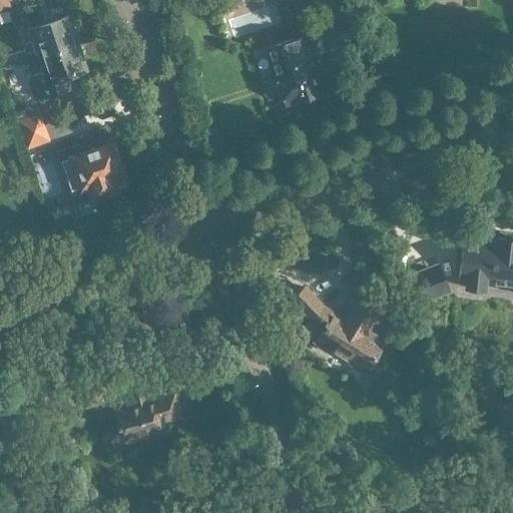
[(7,0),(0,0),(0,9),(10,6),(7,0)]
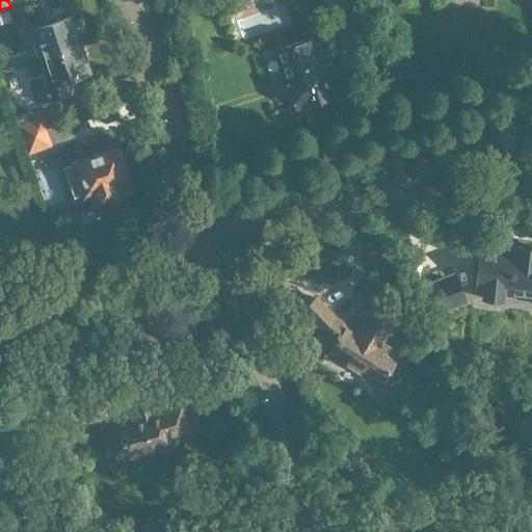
[(31,42),(36,57),(78,44),(69,17),(30,29),(28,23),(16,28),(21,45),(31,42)]
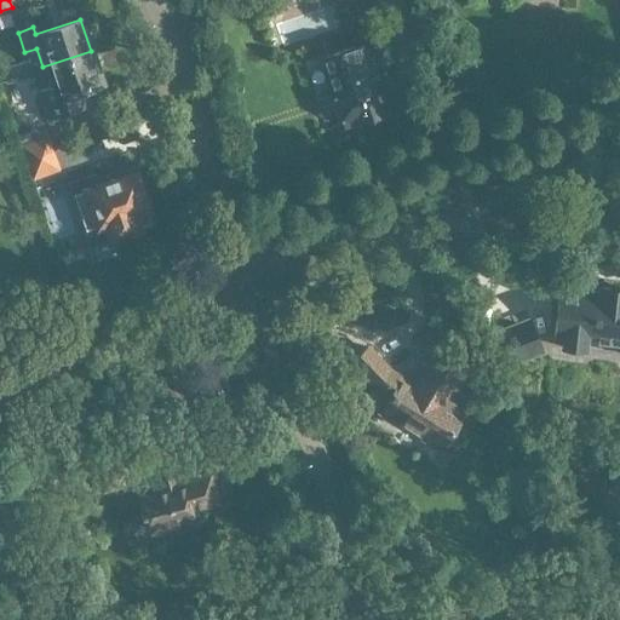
[(351,40),(354,46),(323,56),(334,89),(331,91),(343,125),(357,120),(359,122),(383,114),(383,113),(396,108),(388,82),(394,81),(378,32),(351,40)]
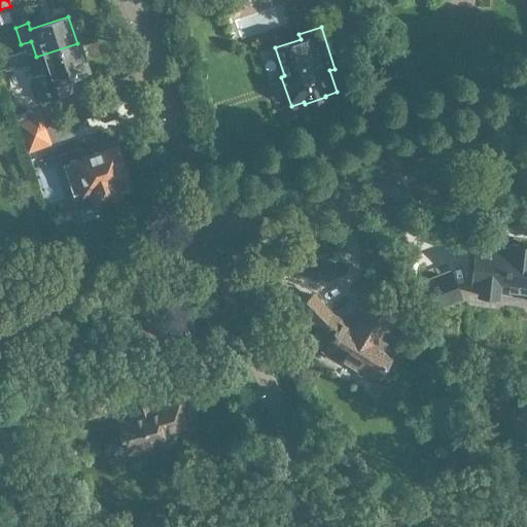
[(77,43),(36,57),(41,72),(31,75),(40,102),(75,90),(70,75),(86,69),(77,43)]
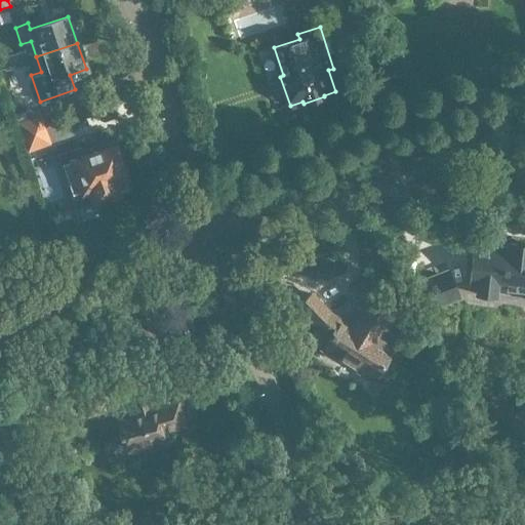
[(13,113),(22,134),(45,128),(40,113),(38,114),(35,106),(13,113)]
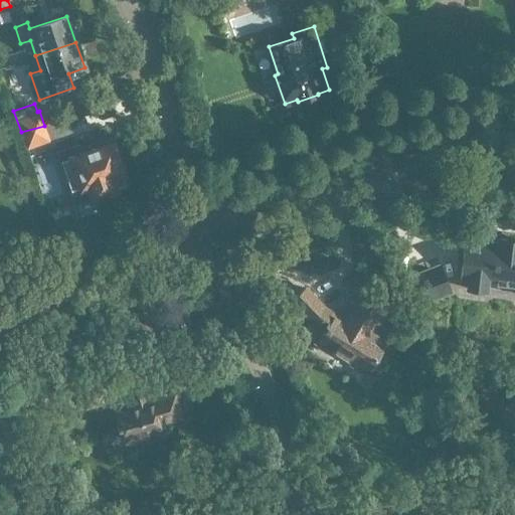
[(44,126),(21,132),(27,149),(49,141),(44,126)]
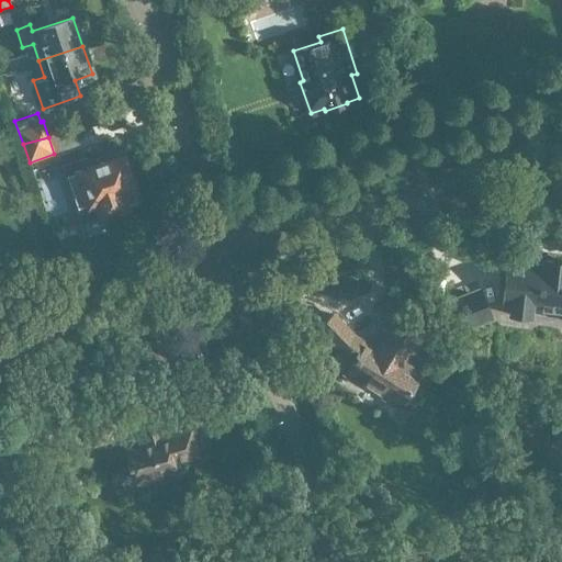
[(63,165),(81,221),(137,201),(121,156),(87,168),(83,157),(63,165)]
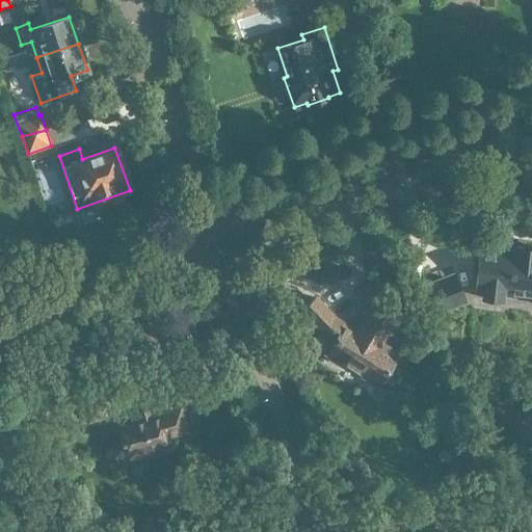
[(479,247),(475,291),(482,292),(481,298),(501,300),(501,294),(531,297),(531,247),(513,246),(512,250),(479,247)]
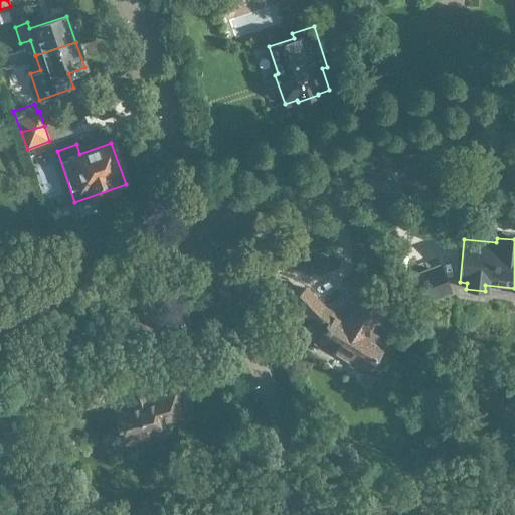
[(419,303),(441,295),(430,269),(409,277),(419,303)]
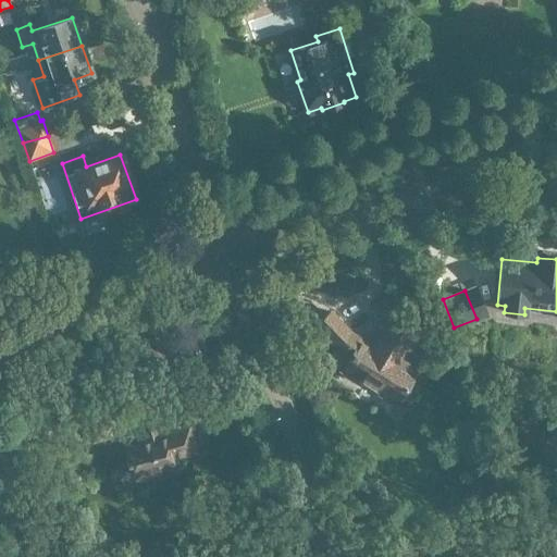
[(358,380),(378,393),(376,394),(395,406),(419,369),(404,359),(424,326),(393,306),(369,343),(350,331),(331,312),(317,326),(336,346),(342,342),(354,350),(341,371),(357,382),(358,380)]
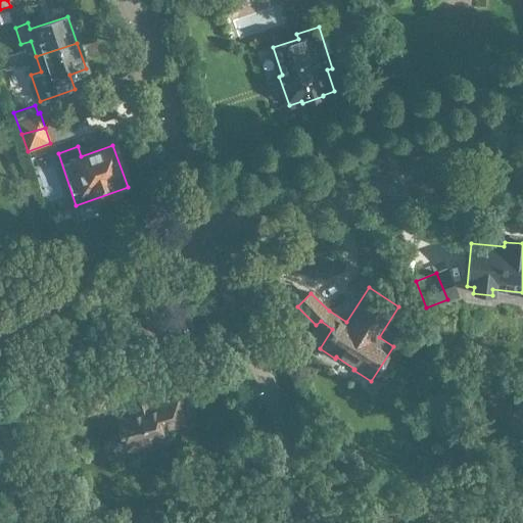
[(160,431),(184,425),(178,399),(146,408),(145,402),(134,406),(135,410),(115,415),(120,431),(117,431),(119,437),(121,436),(124,446),(144,441),(145,447),(163,442),(160,431)]
